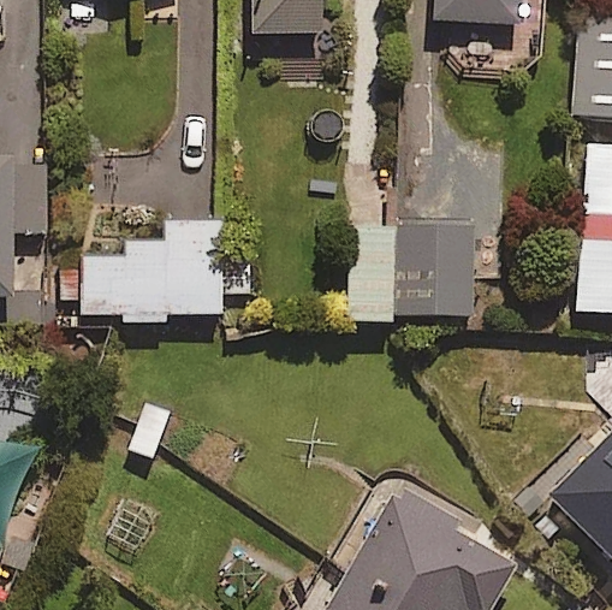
[(249,0),(250,36),(327,35),(326,0),(249,0)]
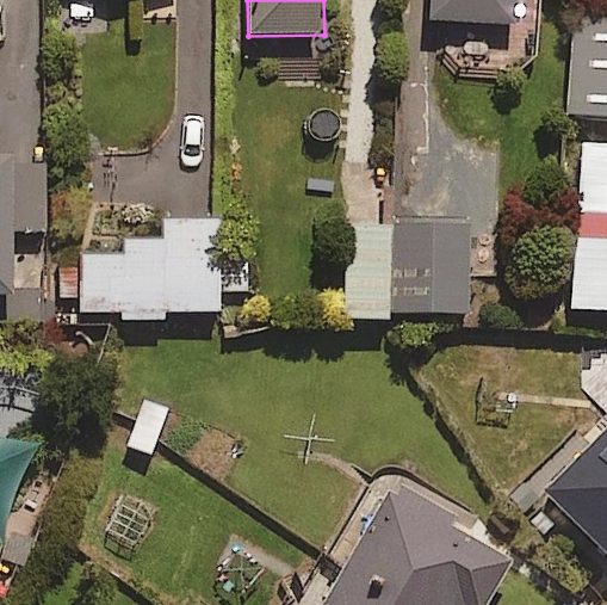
[(431,0),(429,19),(515,24),(516,0),(431,0)]
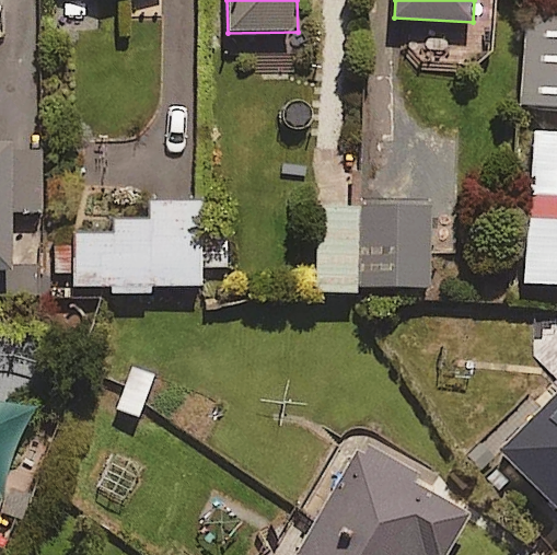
[(556,7),(529,6),(521,103),(556,105),(556,7)]
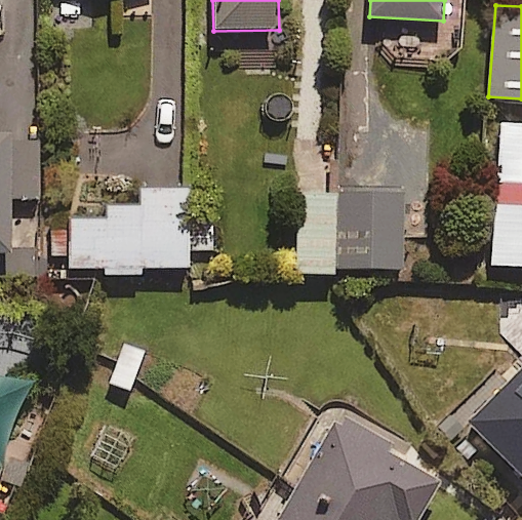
[(521,134),(498,133),(491,265),(521,266),(521,134)]
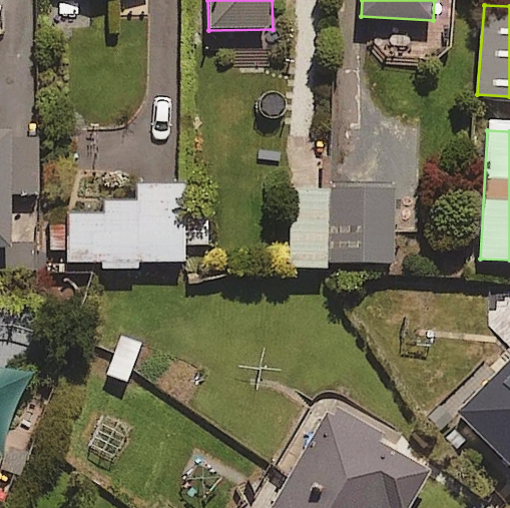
[(0,248),(12,248),(12,149),(0,148),(0,248)]
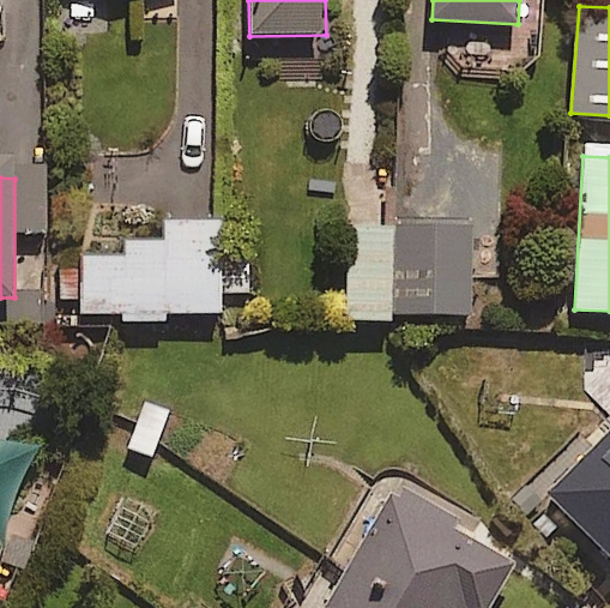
[(125,240),(125,256),(85,256),(86,314),(218,311),(216,218),(165,220),(165,239),(125,240)]
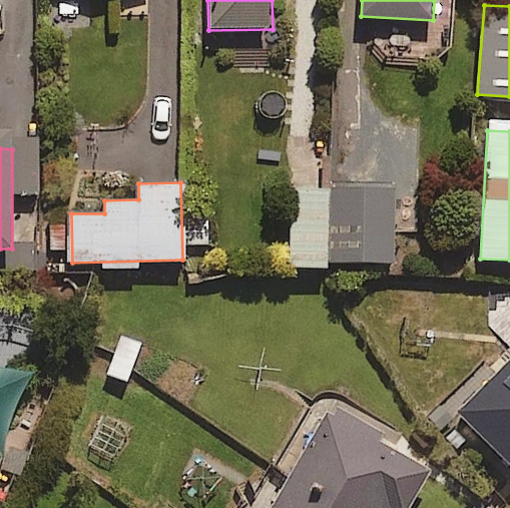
[(394,188),(331,187),(331,262),(393,263),(394,188)]
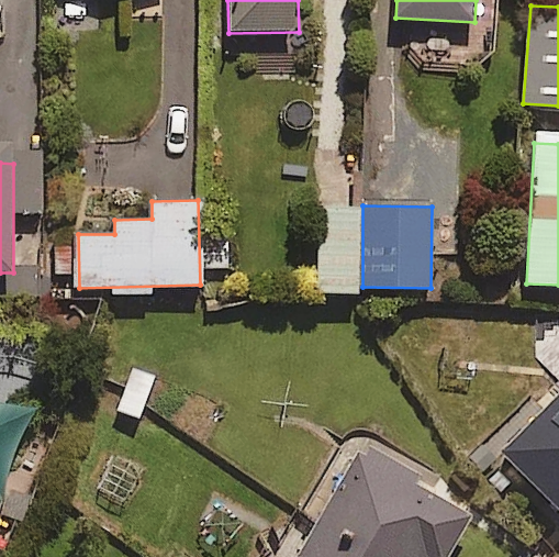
[(558,396),(500,452),(558,515),(558,396)]
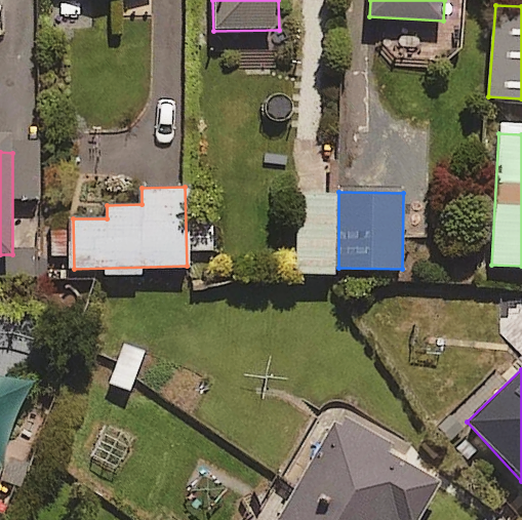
[(418,519),(442,483),(338,420),(277,519),(418,519)]
